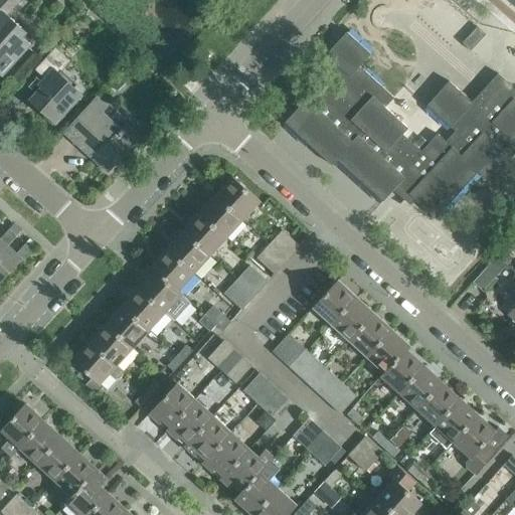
[(0,0),(0,74),(1,75),(30,44),(19,33),(22,29),(7,15),(20,0),(0,0)]
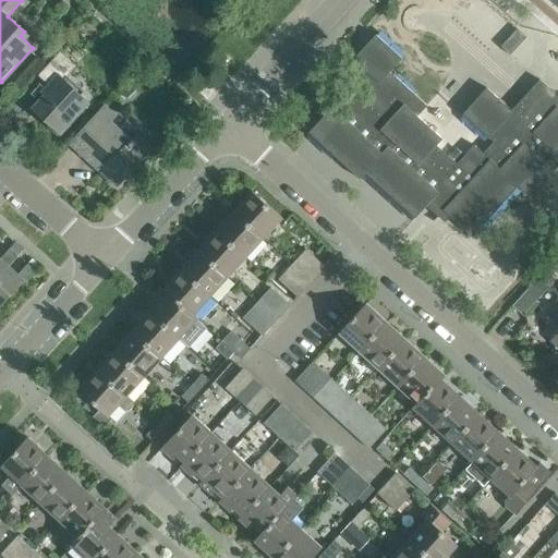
[(517,29),(500,47),(510,56),(526,38),(517,29)]
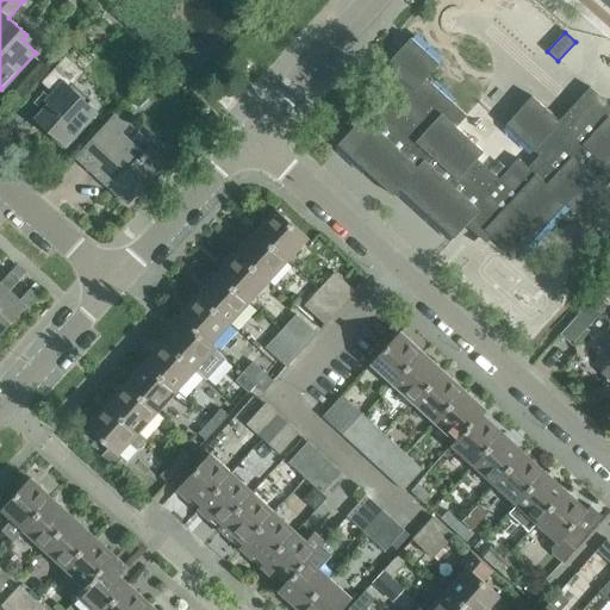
[(440,64),(410,38),(373,80),(383,88),(365,107),(375,118),(369,124),(362,118),(337,145),(393,197),(399,190),(454,240),(466,225),(479,237),(485,231),(516,260),(566,205),(572,211),(597,184),(603,190),(609,182),(609,118),(609,117),(609,116),(609,105),(590,87),(559,122),(531,97),(505,125),(539,156),(527,168),(518,159),(499,180),(477,160),(483,153),(455,128),(467,116),(425,79),(440,64)]
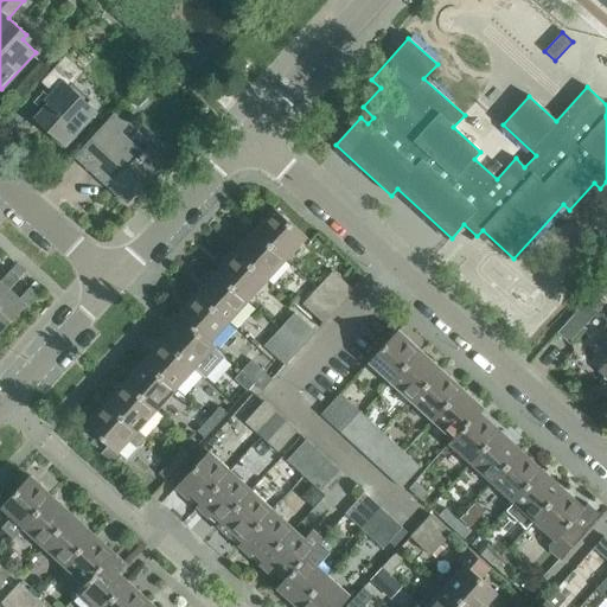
[(34,120),(64,147),(97,112),(69,87),(82,72),(65,58),(42,83),(57,96),(34,120)]
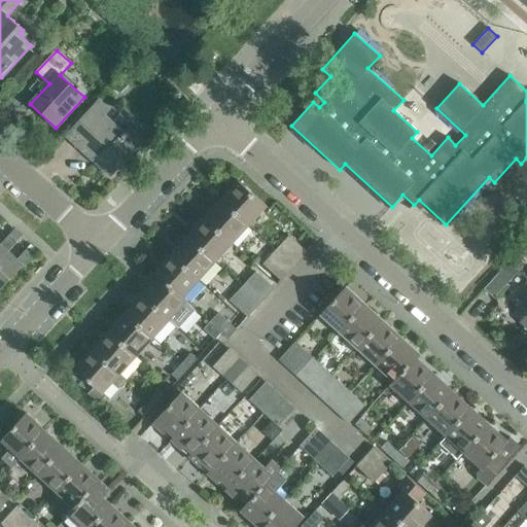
[(121,78),(113,86),(120,94),(130,85),(121,78)]
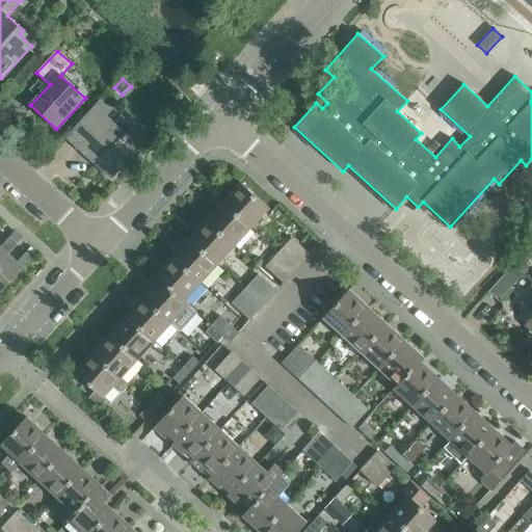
[(75,129),(84,138),(76,147),(111,179),(144,141),(131,128),(125,134),(106,116),(111,111),(101,101),(75,129)]
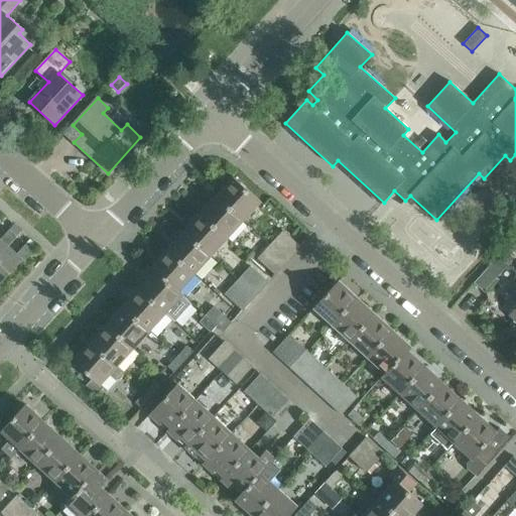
[(421,138),(415,144),(421,150),(427,143),(421,138)]
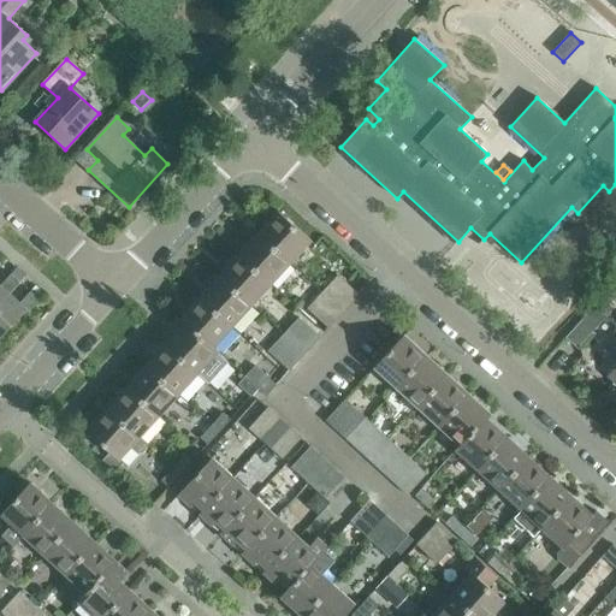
[(311,241),(278,212),(258,234),(290,264),(311,241)]
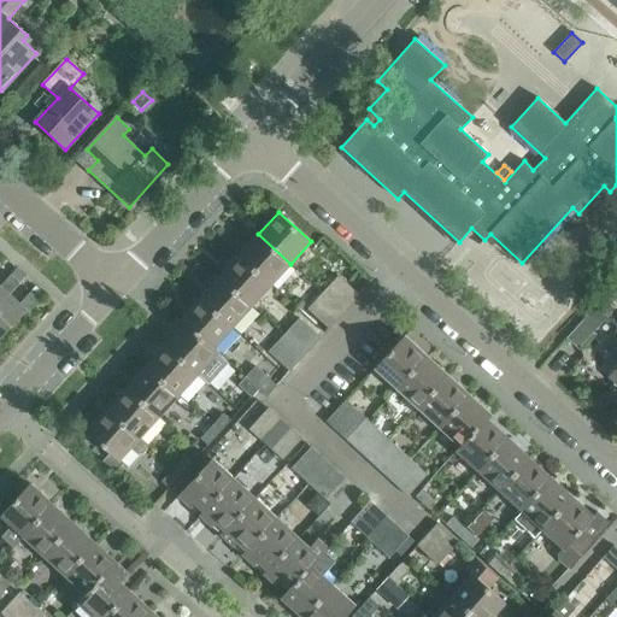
[(258,234),(239,256),(271,286),(291,264),(258,234)]
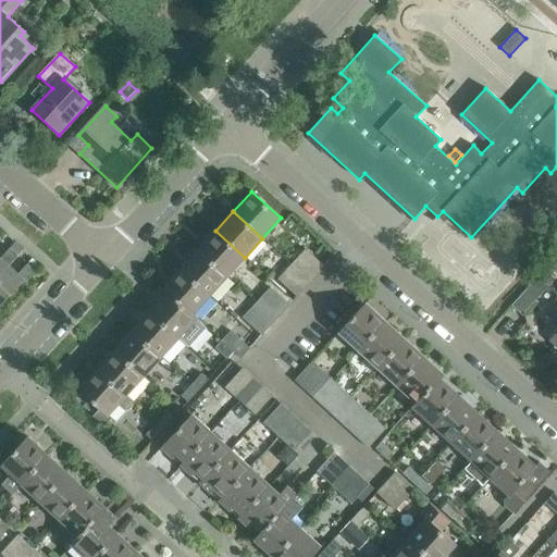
[(215,231),(198,250),(227,276),(245,258),(215,231)]
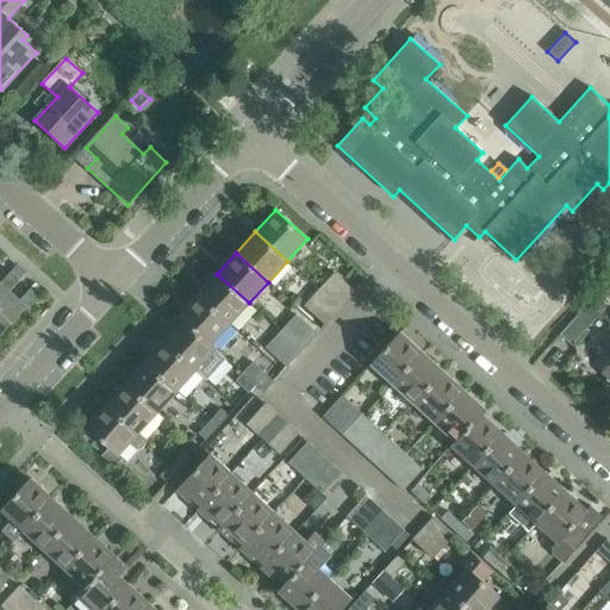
[(16,266),(11,272),(20,280),(25,274),(16,266)]
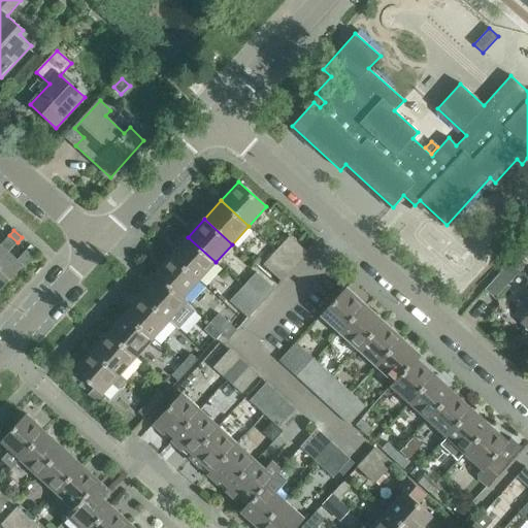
[(0,254),(5,250),(8,252),(18,242),(9,235),(0,245),(0,244),(0,254)]
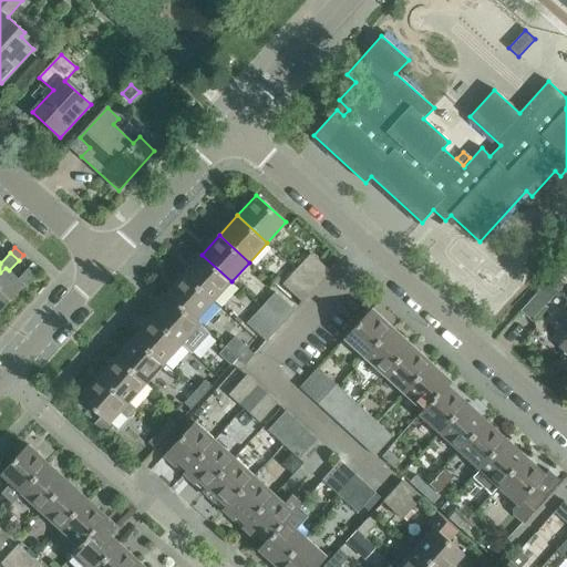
[(330,271),(310,254),(301,264),(321,281),(330,271)]
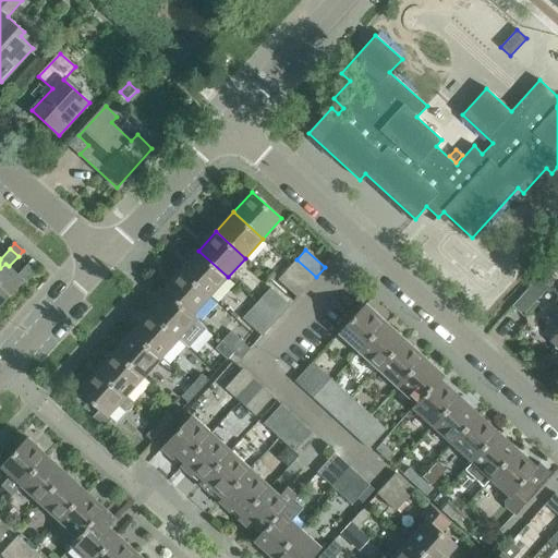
[(198,251),(181,269),(210,296),(228,277),(198,251)]
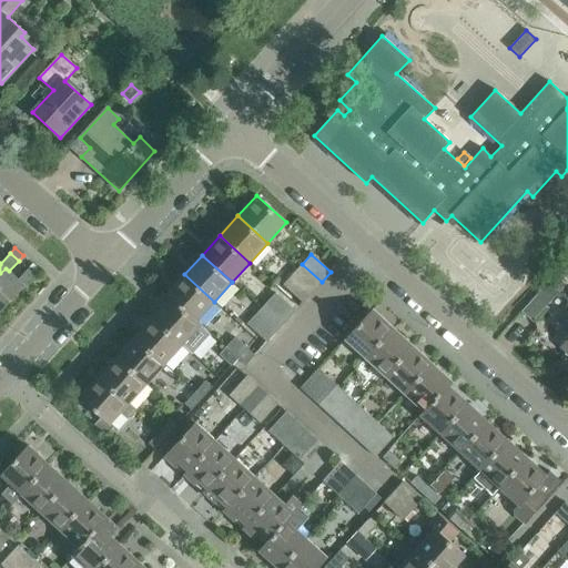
[(567,273),(567,264),(566,262),(556,274),(563,280),(567,273)]
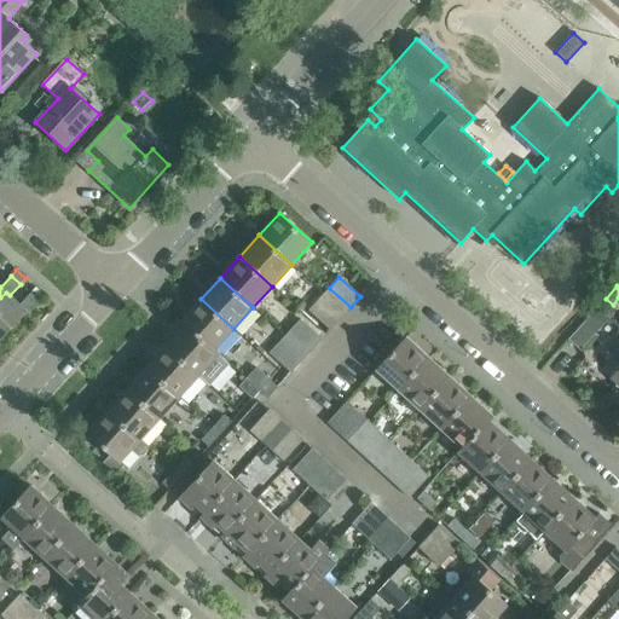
[(35,288),(32,291),(38,298),(41,294),(35,288)]
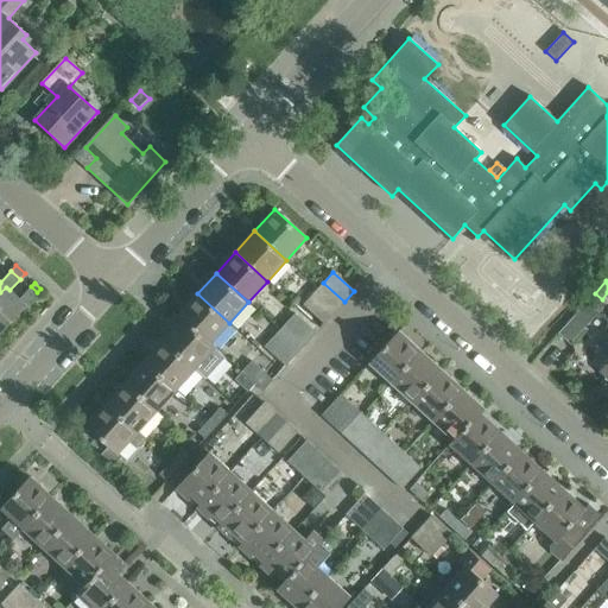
[(344,302),(323,283),(312,293),(334,314),(344,302)]
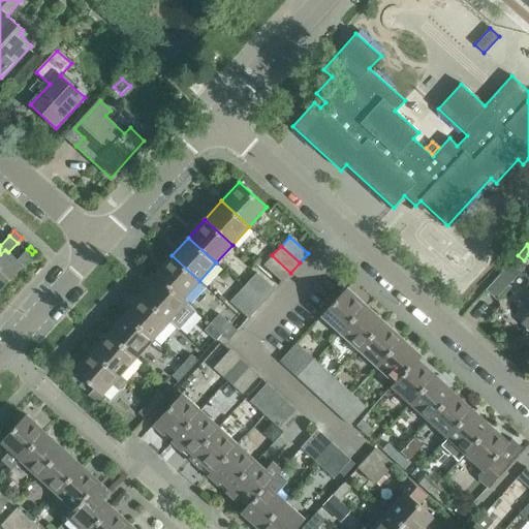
[(5,250),(0,254),(0,289),(22,266),(24,268),(33,257),(26,251),(17,260),(8,252),(5,250)]
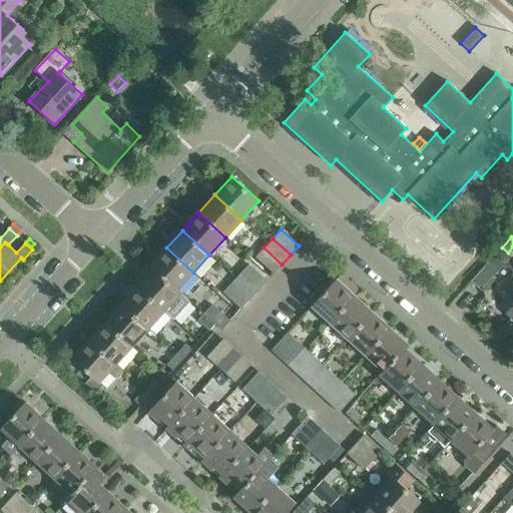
[(166,247),(149,267),(153,270),(176,291),(177,290),(193,273),(166,247)]
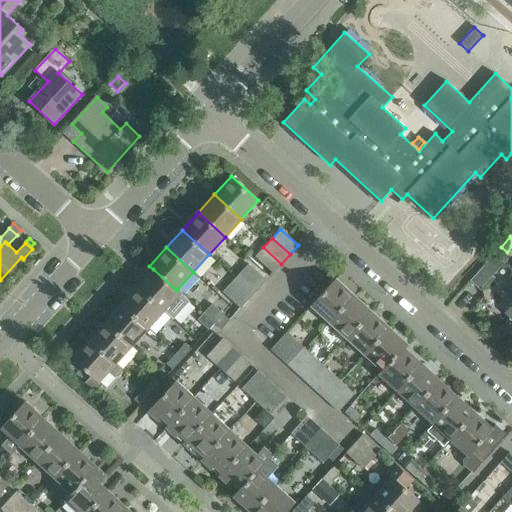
[(263,247),(255,257),(273,273),(281,264),(263,247)]
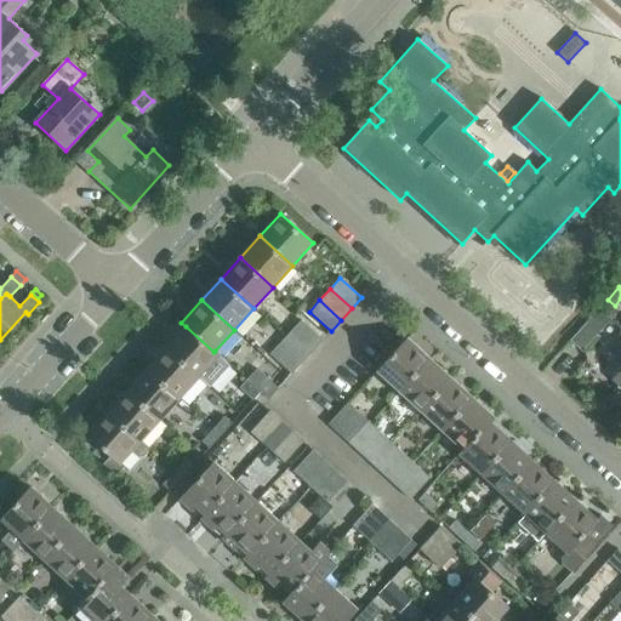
[(608,300),(599,308),(611,319),(616,313),(611,309),(615,306),(608,300)]
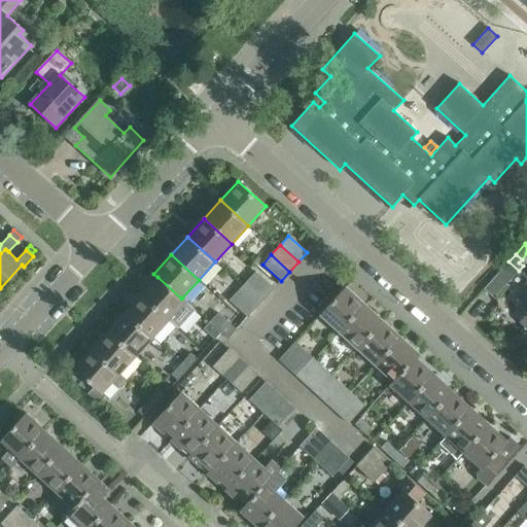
[(519,271),(508,261),(484,289),(494,299),(519,271)]
